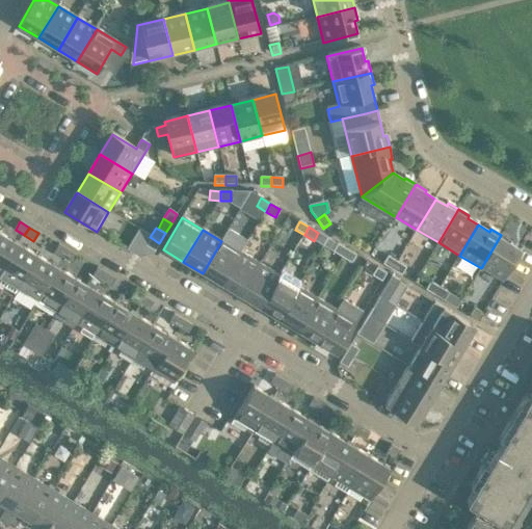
[(0,275),(19,245),(0,234),(0,275)]
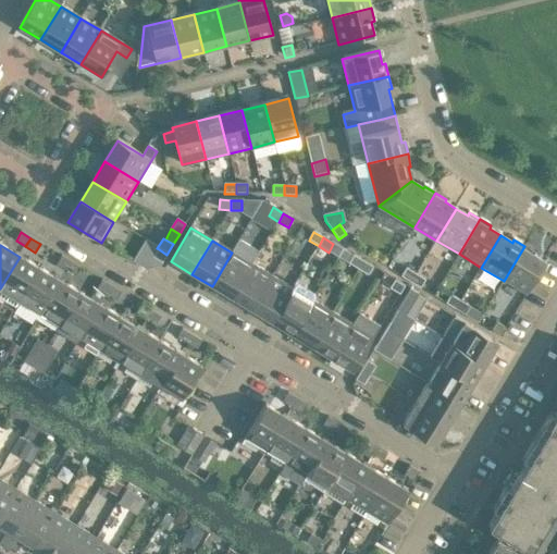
[(527,295),(546,263),(534,256),(535,253),(524,246),(504,281),(527,295)]
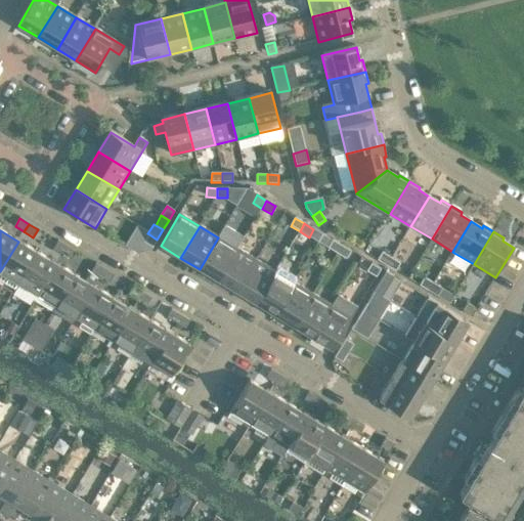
[(144,244),(151,248),(157,240),(149,234),(144,244)]
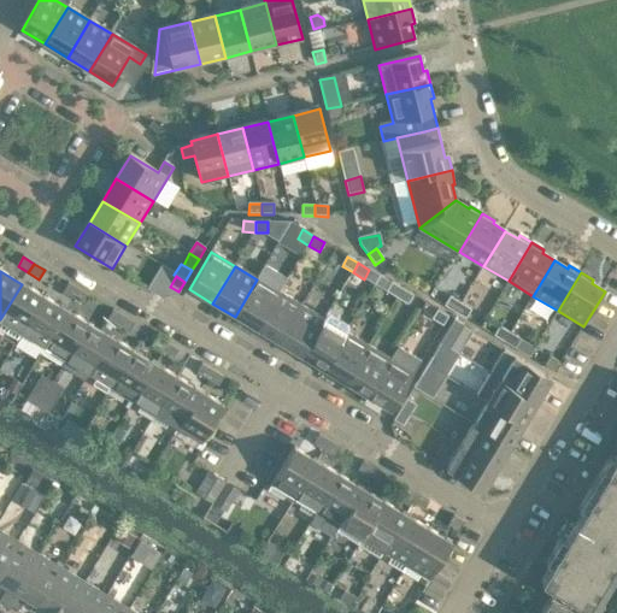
[(257,330),(280,293),(257,280),(235,317),(257,330)]
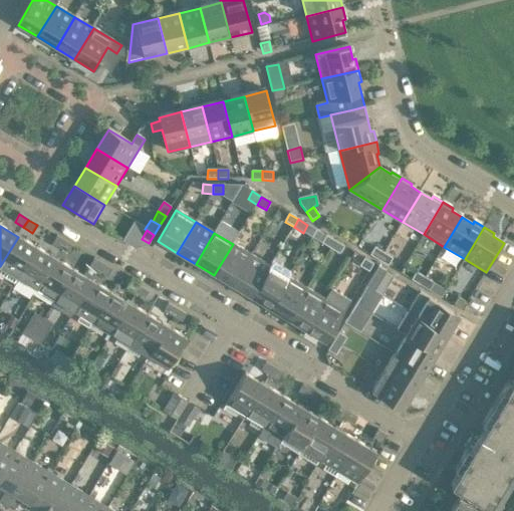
[(326,236),(321,244),(330,249),(335,242),(326,236)]
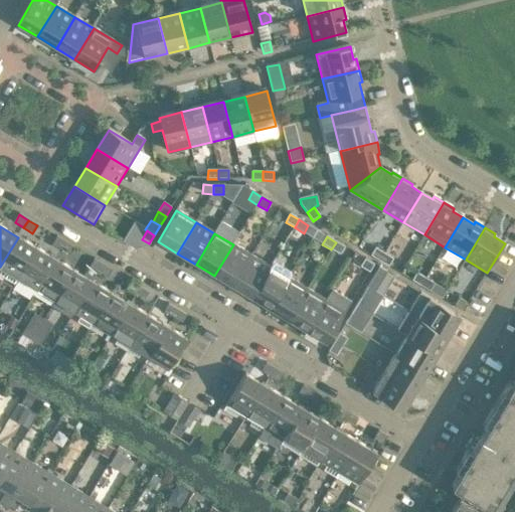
[(0,267),(0,276),(15,285),(36,248),(18,237),(0,267)]
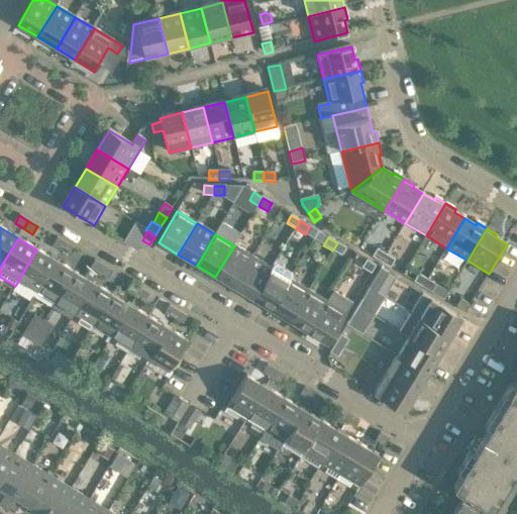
[(58,238),(53,245),(62,251),(66,243),(58,238)]
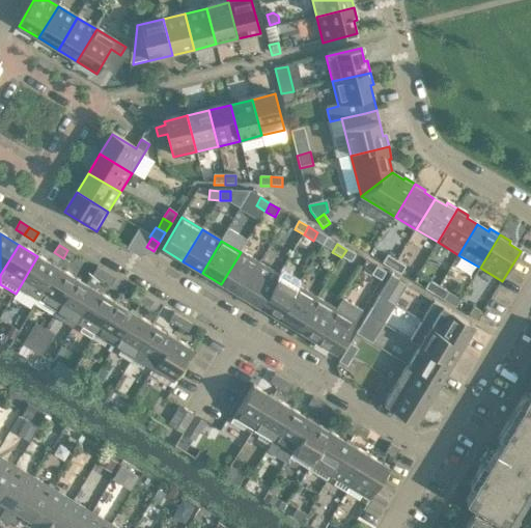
[(73,264),(77,256),(67,250),(63,258),(73,264)]
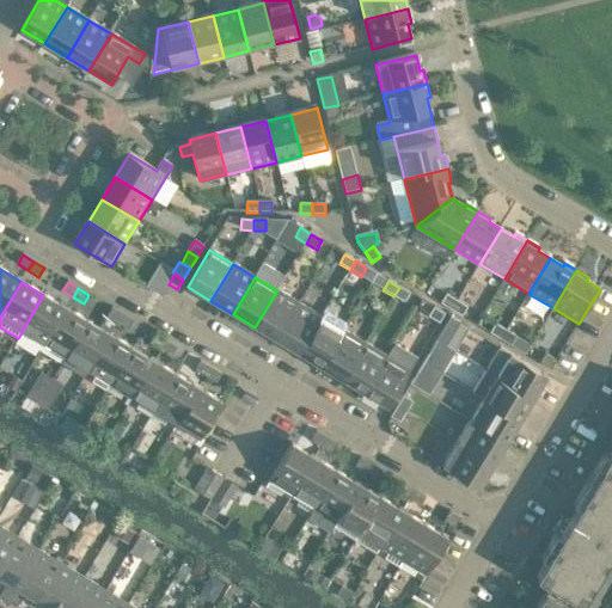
[(404,304),(410,294),(399,288),(393,296),(404,304)]
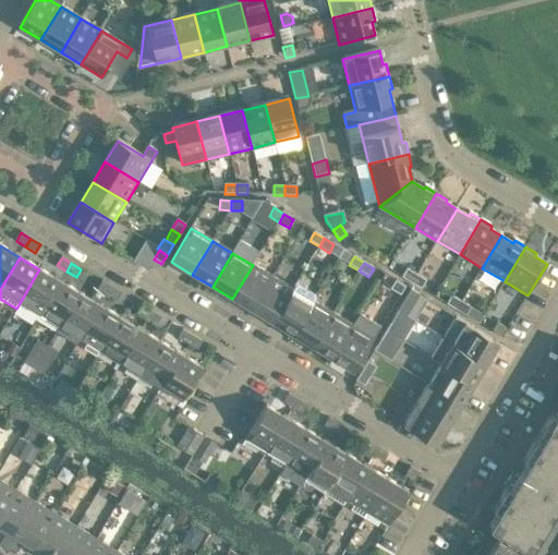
[(253,311),(273,277),(253,265),(232,299),(253,311)]
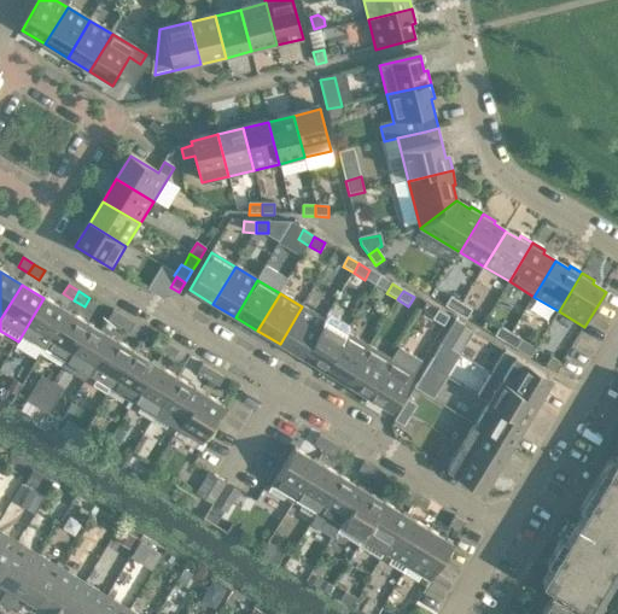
[(44,298),(18,341),(40,355),(66,311),(44,298)]
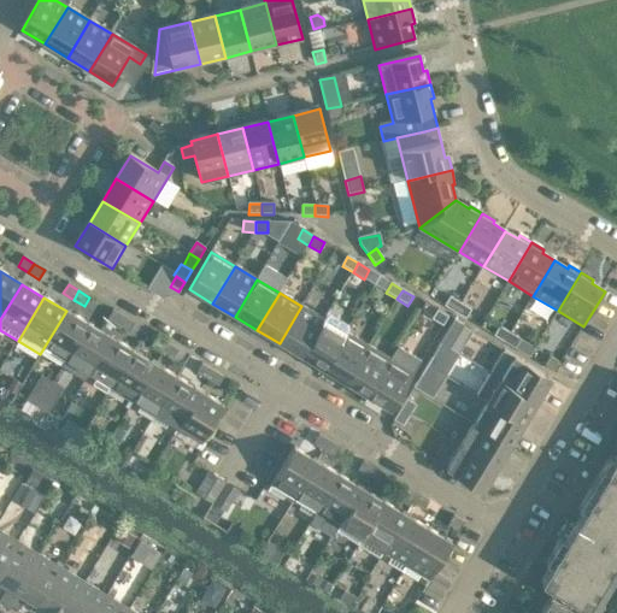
[(451,298),(445,307),(456,313),(460,304),(451,298)]
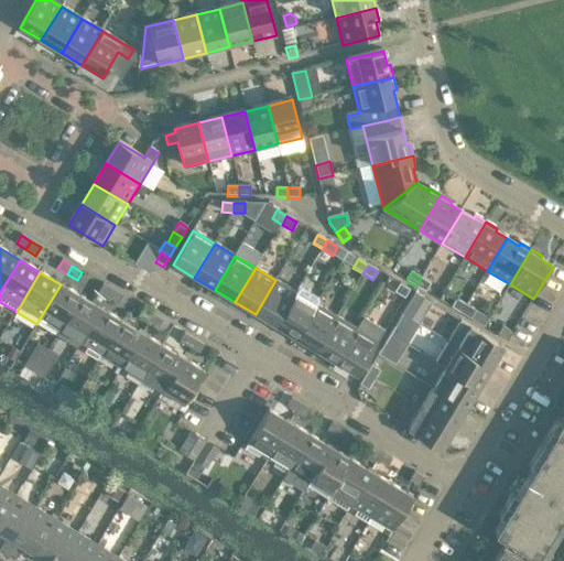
[(426,293),(431,284),(421,278),(416,287),(426,293)]
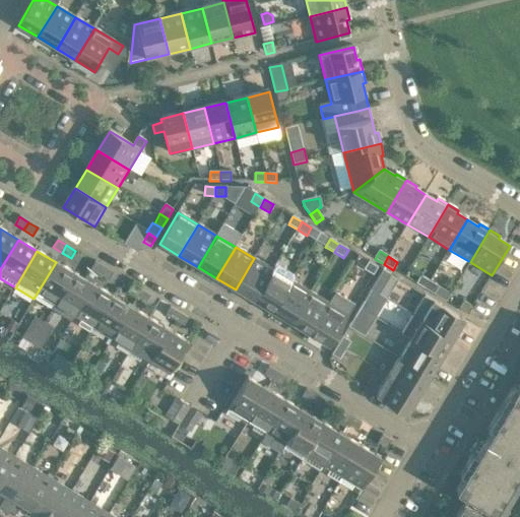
[(254,301),(273,270),(254,258),(236,289),(254,301)]
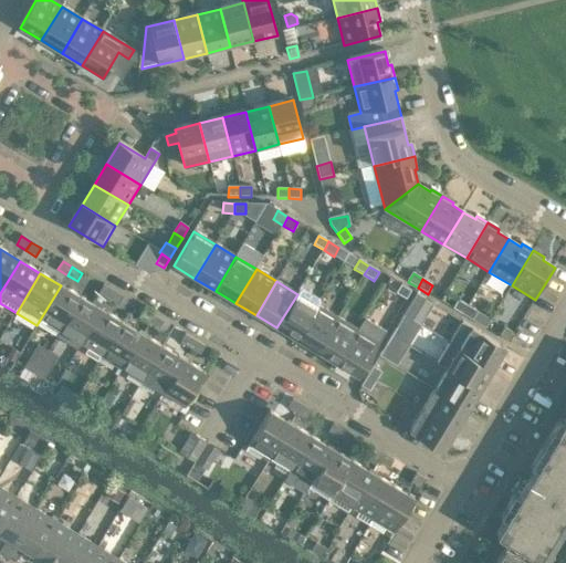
[(82,298),(61,285),(37,325),(58,339),(82,298)]
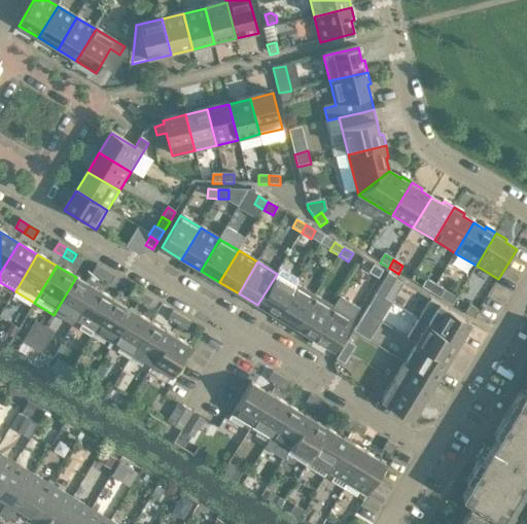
[(97,266),(92,274),(101,279),(105,272),(97,266)]
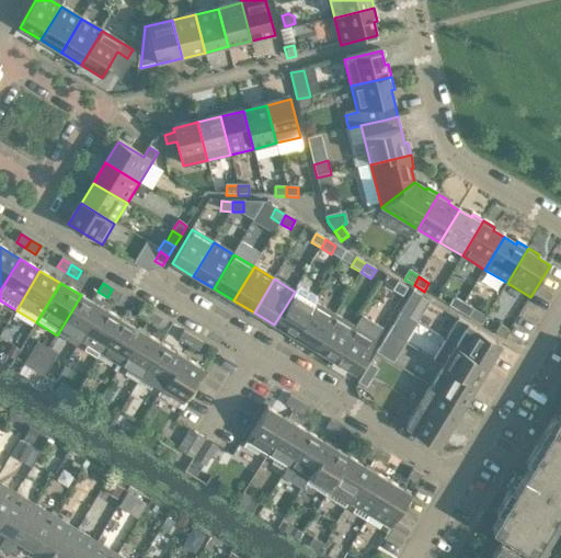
[(398,283),(392,292),(402,297),(408,289),(398,283)]
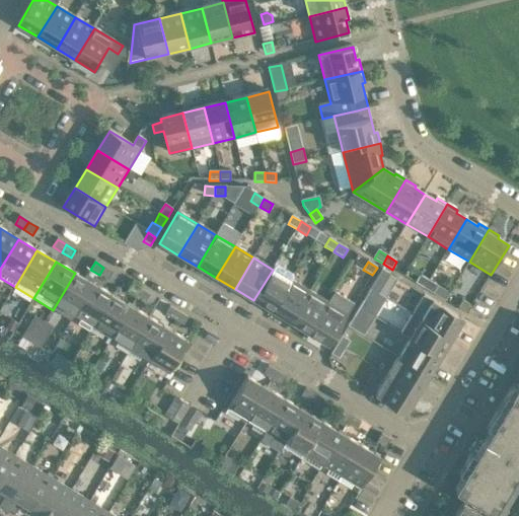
[(108,280),(113,273),(103,268),(99,275),(108,280)]
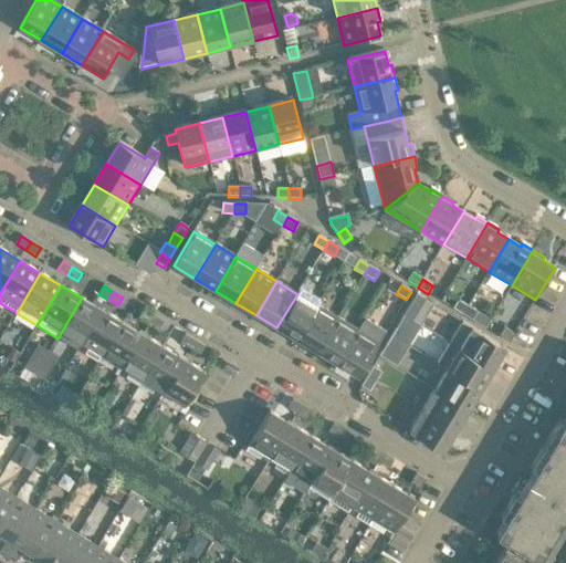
[(297,294),(276,327),(297,341),(317,306),(297,294)]
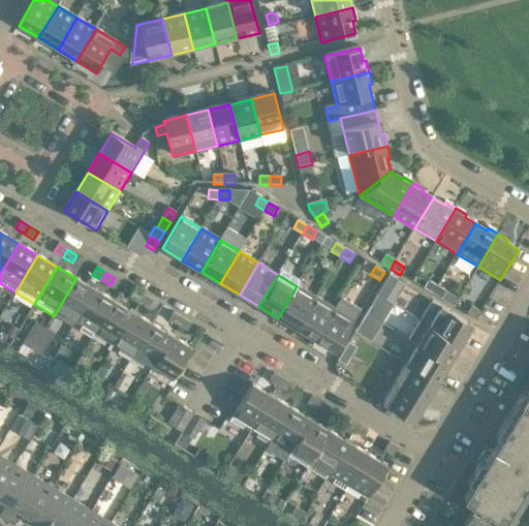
[(390,276),(378,296),(395,305),(406,285),(390,276)]
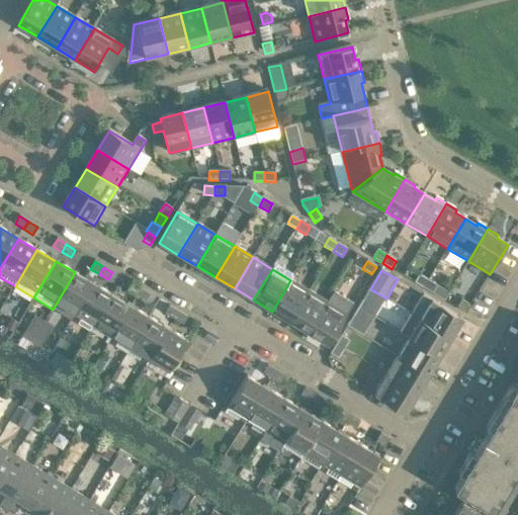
[(65,317),(68,312),(74,315),(93,284),(75,272),(53,310),(65,317)]
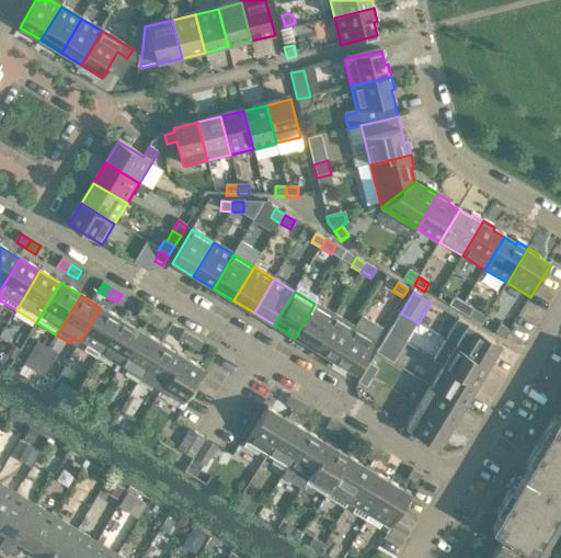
[(455,298),(449,307),(459,312),(465,304),(455,298)]
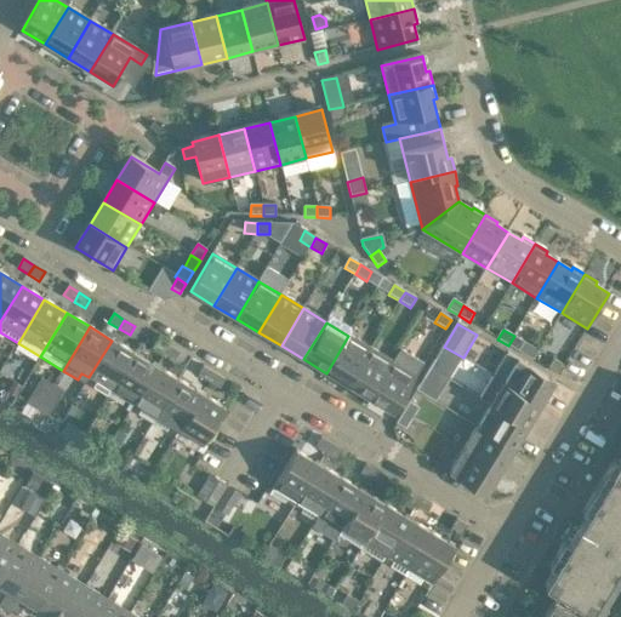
[(348,387),(371,349),(348,336),(326,373),(348,387)]
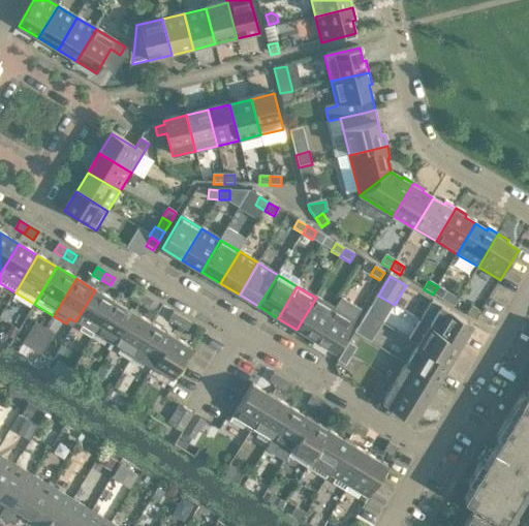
[(442,300),(447,291),(438,286),(433,295),(442,300)]
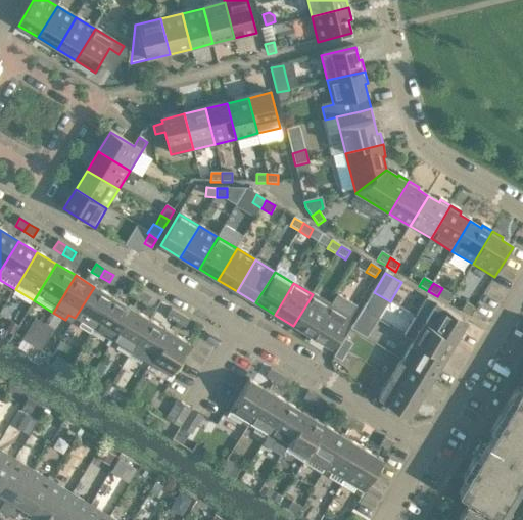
[(82,322),(78,328),(91,335),(113,298),(94,287),(75,318),(82,322)]
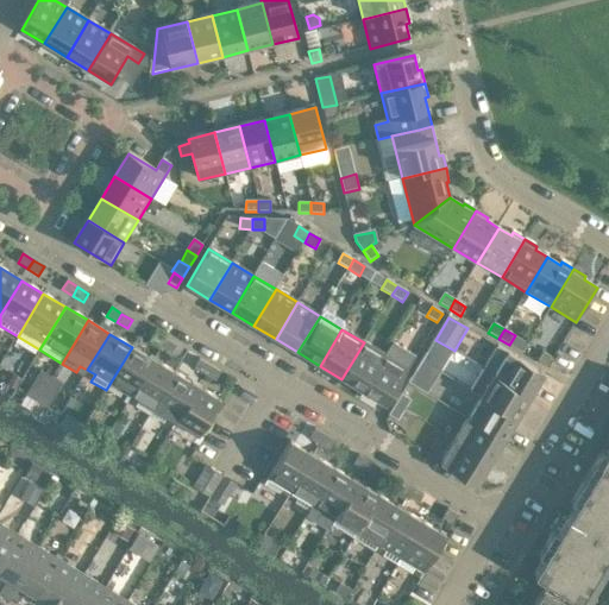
[(156,334),(150,342),(161,348),(165,340),(156,334)]
